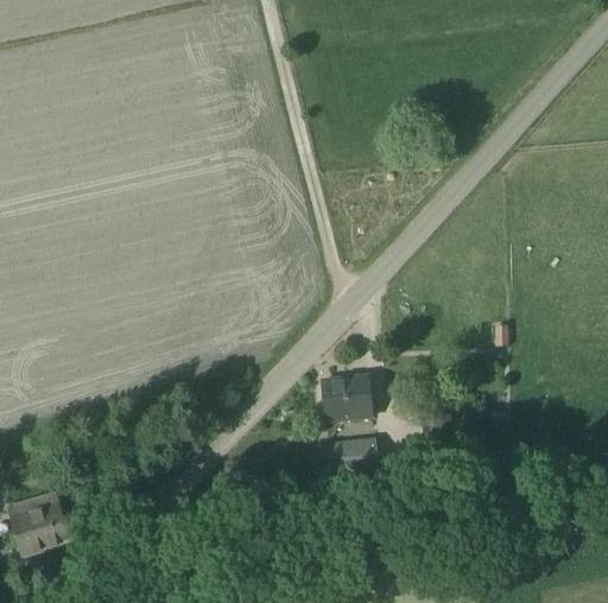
[(494,325),(494,346),(508,346),(507,324),(494,325)]
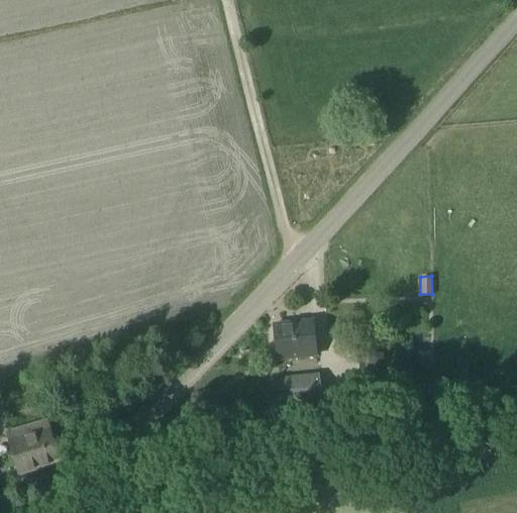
[(277,356),(316,352),(312,318),(273,322),(277,356)]
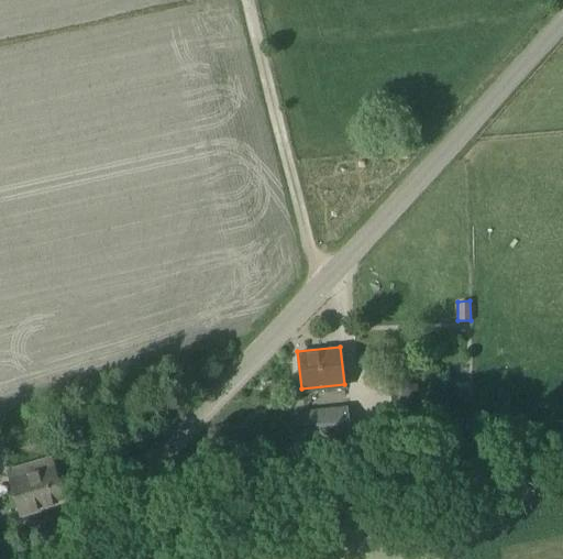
[(306,437),(349,433),(346,406),(304,410),(306,437)]
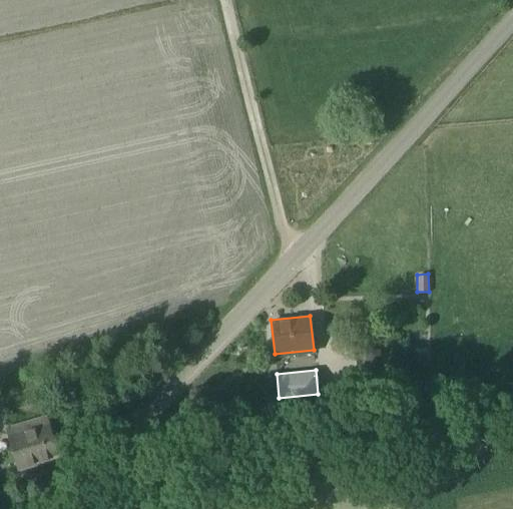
[(371,389),(359,391),(360,403),(372,401),(371,389)]
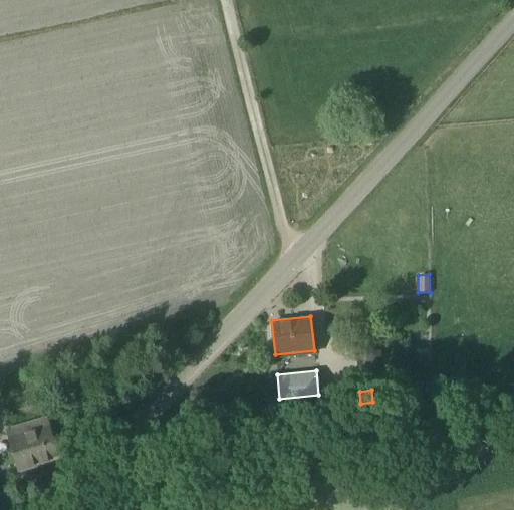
[(6,427),(13,450),(6,451),(8,457),(4,458),(5,463),(16,460),(18,469),(57,457),(48,424),(29,430),(27,421),(6,427)]
